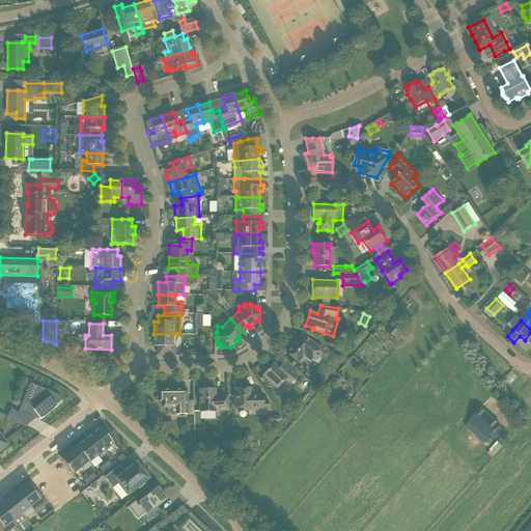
[(397,335),(396,334),(400,329),(394,324),(390,328),(389,327),(386,331),(395,338),(397,335)]
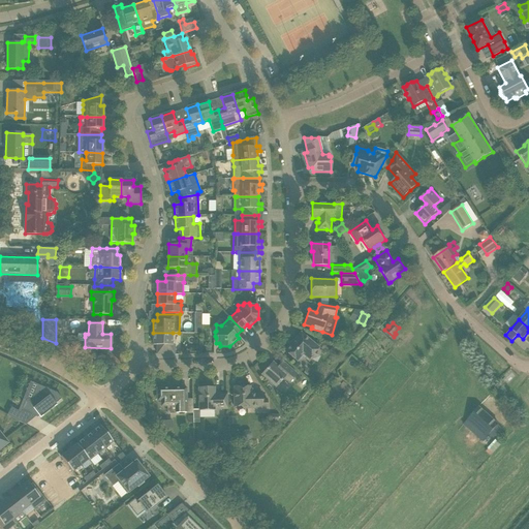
[(173,333),(153,333),(153,345),(157,345),(157,353),(175,354),(175,345),(173,345),(173,333)]
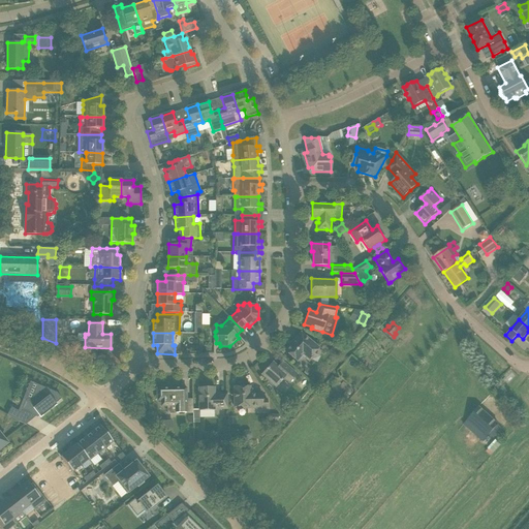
[(318,347),(309,339),(301,333),(294,339),(296,340),(292,344),(291,344),(285,351),(292,358),(297,361),(305,352),(310,356),(318,347)]
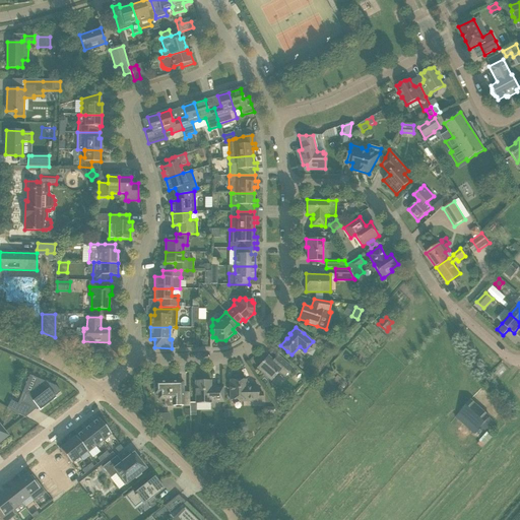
[(328,340),(324,346),(329,350),(334,345),(328,340)]
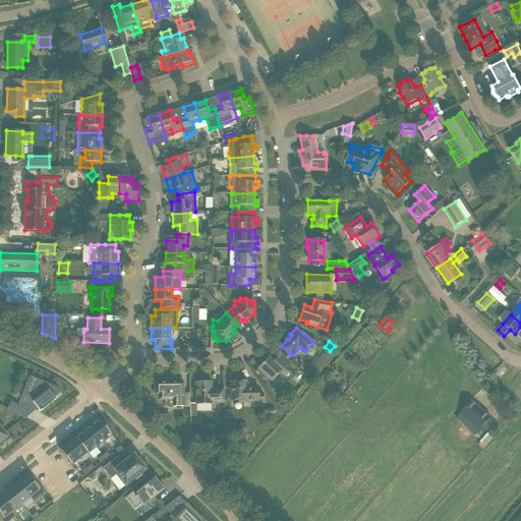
[(284,378),(292,368),(288,364),(278,356),(273,361),(268,357),(257,368),(266,375),(272,381),(279,372),(284,378)]
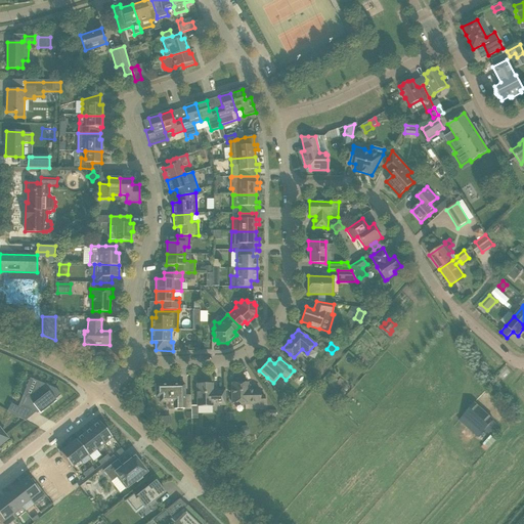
[(25,394),(20,405),(35,412),(37,413),(39,412),(40,413),(56,401),(54,399),(60,395),(56,389),(37,381),(36,382),(30,396),(25,394)]
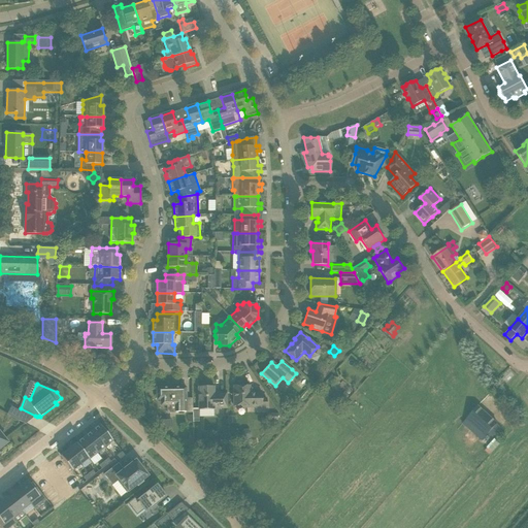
[(254,407),(256,407),(266,407),(266,398),(261,398),(261,392),(250,392),(250,386),(233,386),(233,405),(246,405),(246,407),(254,407)]
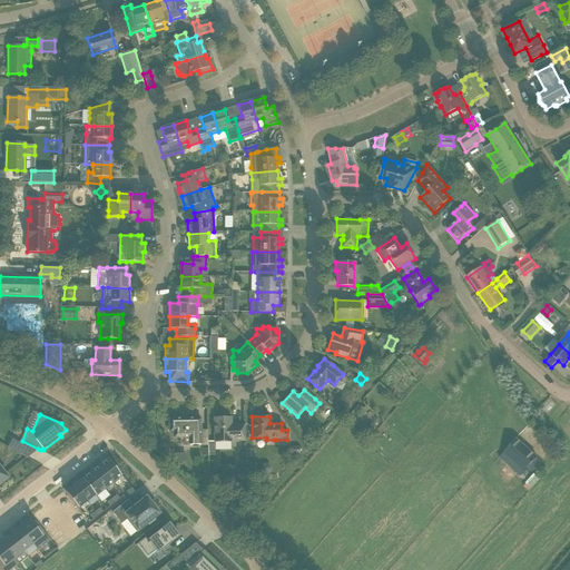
[(174,438),(189,438),(189,444),(200,444),(200,418),(172,419),(169,421),(169,429),(174,429),(174,438)]
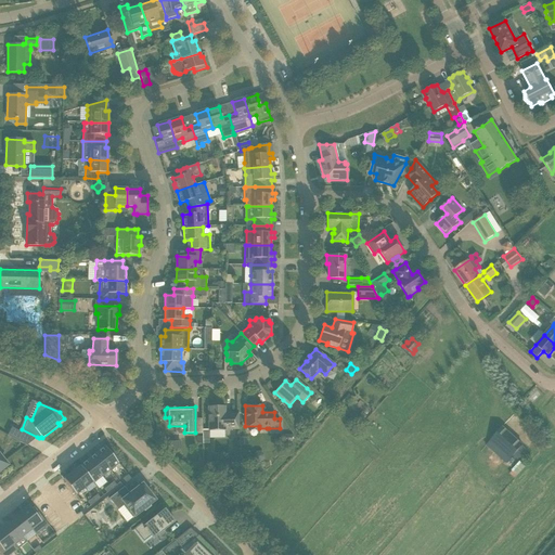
[(239,429),(239,424),(239,413),(224,413),(224,407),(208,407),(208,430),(226,430),(226,429),(239,429)]
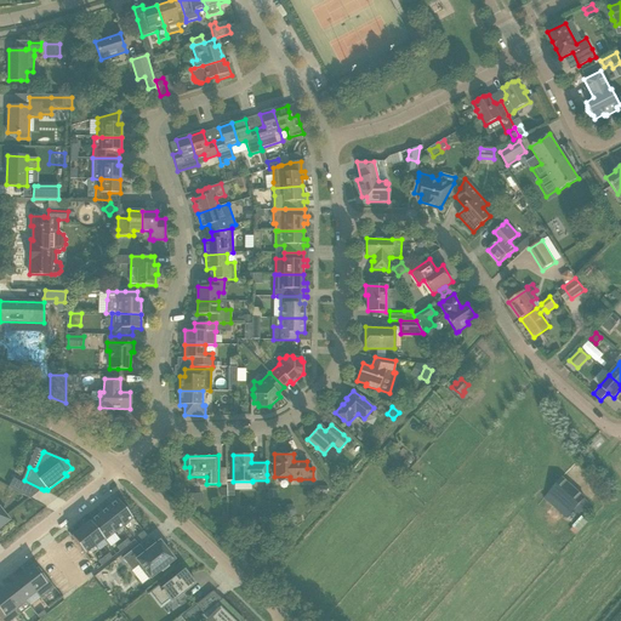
[(9,488),(21,495),(26,485),(13,478),(9,488)]
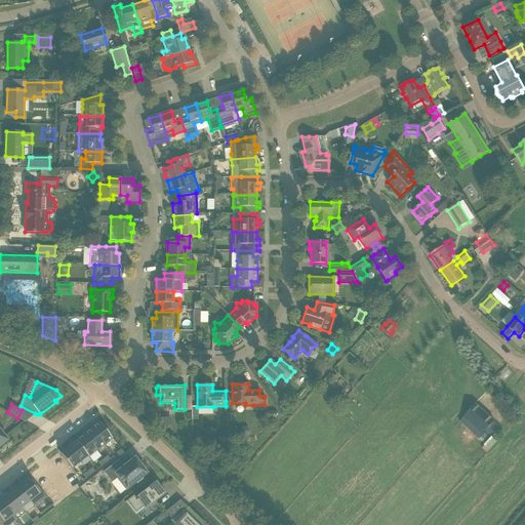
[(460,420),(479,438),(485,431),(489,435),(498,425),(475,404),(460,420)]
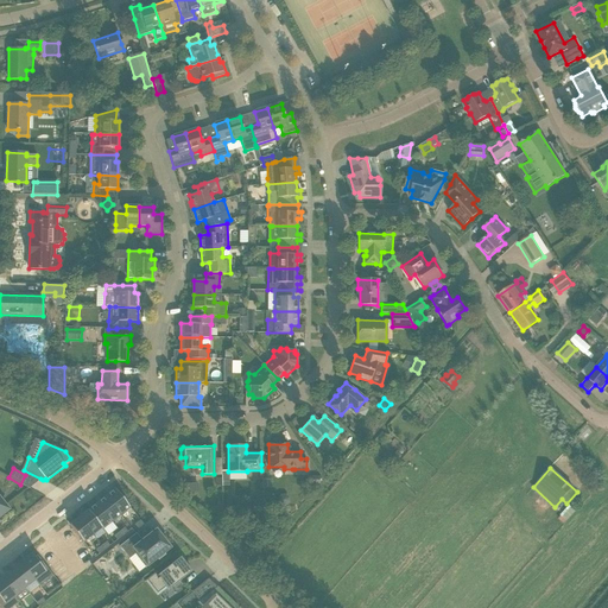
[(120,515),(130,507),(115,489),(106,496),(120,515)]
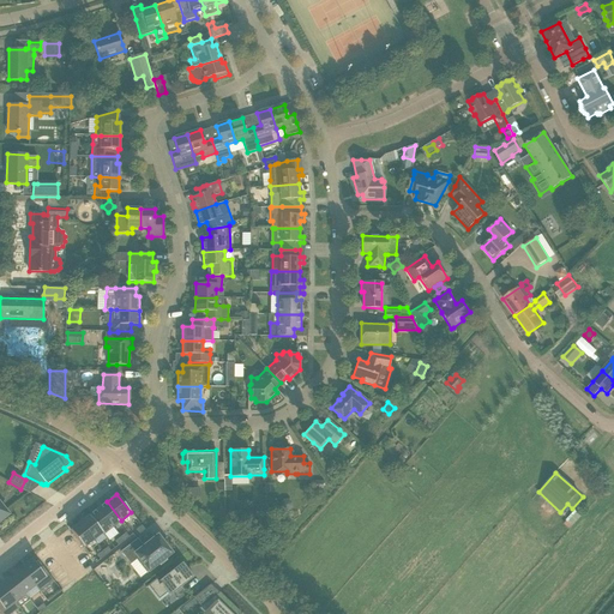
[(107,501),(98,509),(113,528),(121,521),(107,501)]
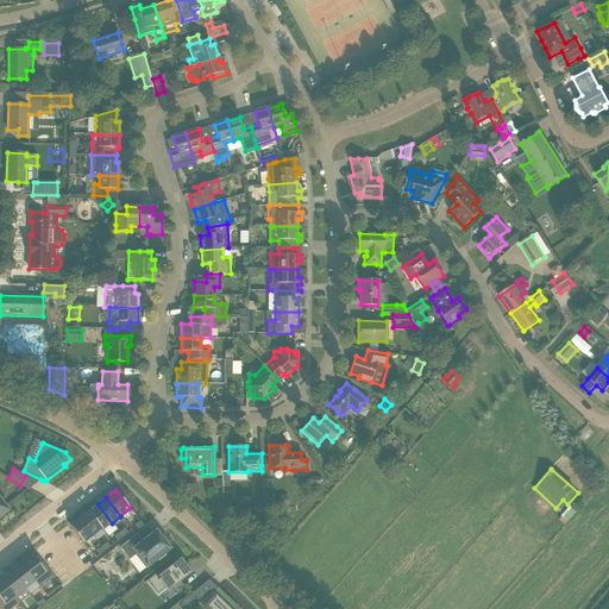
[(112,523),(98,504),(88,512),(101,529),(102,531),(104,529),(112,523)]
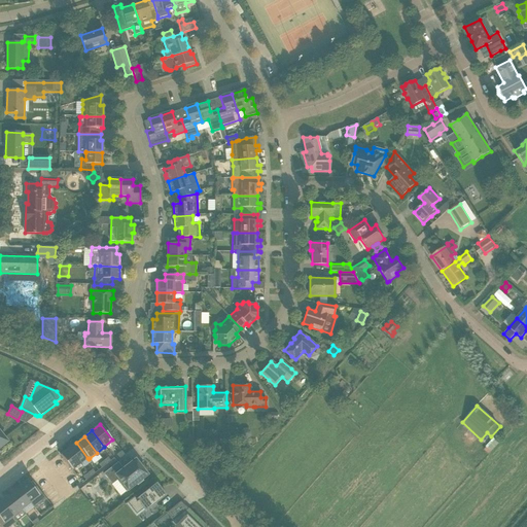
[(80,464),(88,458),(76,443),(68,449),(80,464)]
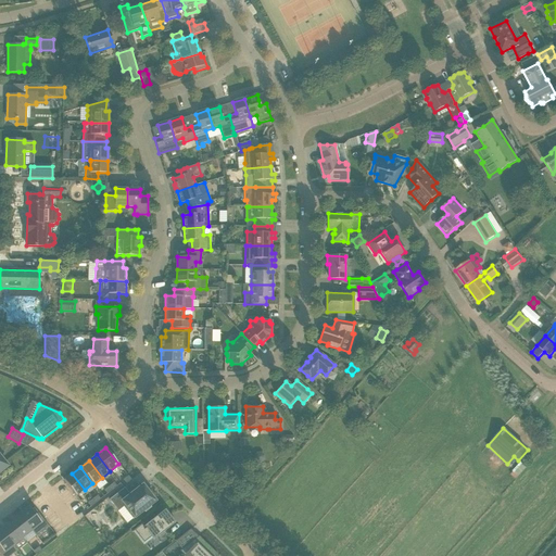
[(85,490),(72,474),(63,480),(76,496),(85,490)]
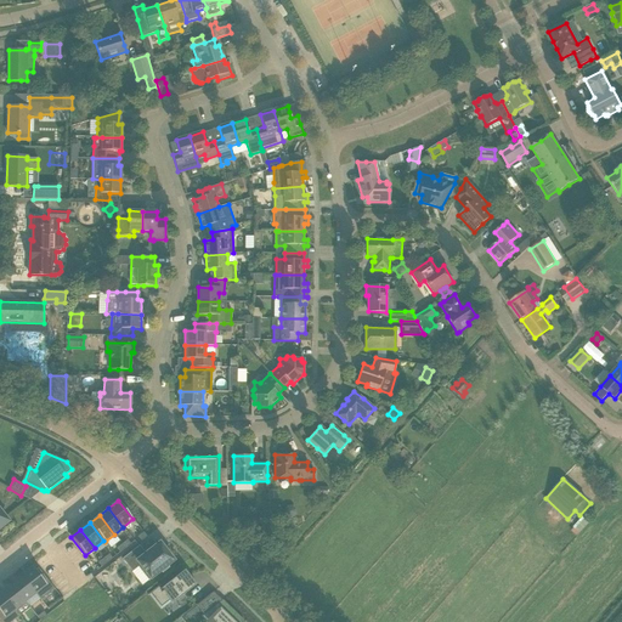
[(173,560),(158,543),(145,554),(139,547),(122,560),(131,574),(137,569),(148,581),(158,574),(159,575),(165,570),(164,569),(173,560)]
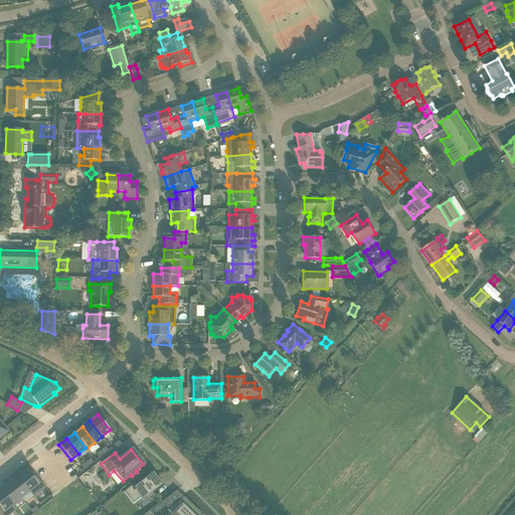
[(29,492),(33,496),(44,488),(35,475),(34,476),(32,477),(27,470),(18,477),(29,492)]
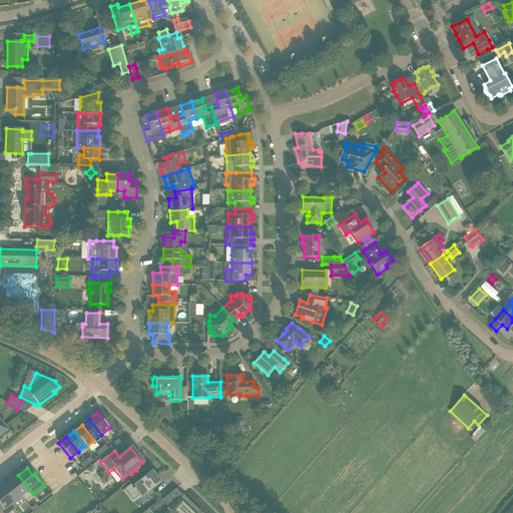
[(139,495),(141,498),(161,482),(155,475),(153,475),(150,472),(132,486),(131,484),(132,483),(132,482),(121,491),(122,491),(124,490),(132,501),(139,495)]
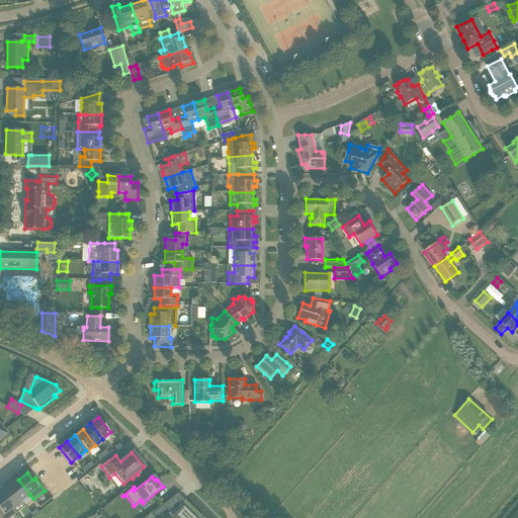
[(9,487),(21,501),(29,495),(18,480),(9,487)]
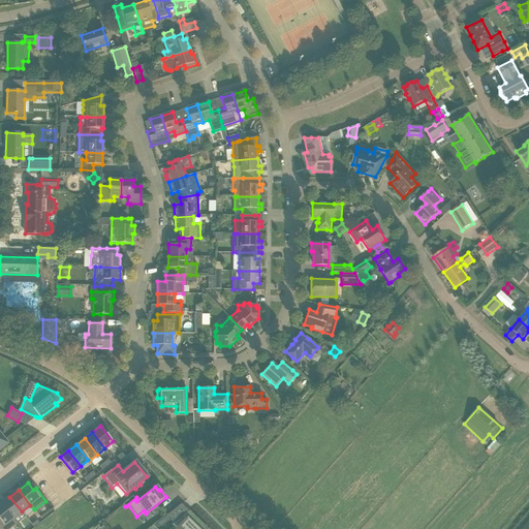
[(12,519),(22,511),(9,497),(1,503),(12,519)]
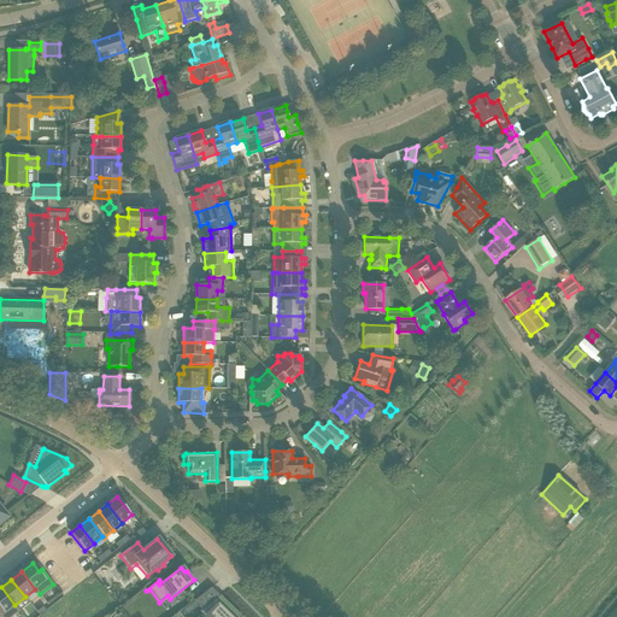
[(11,616),(19,611),(15,605),(1,587),(0,588),(0,613),(3,616),(11,616)]
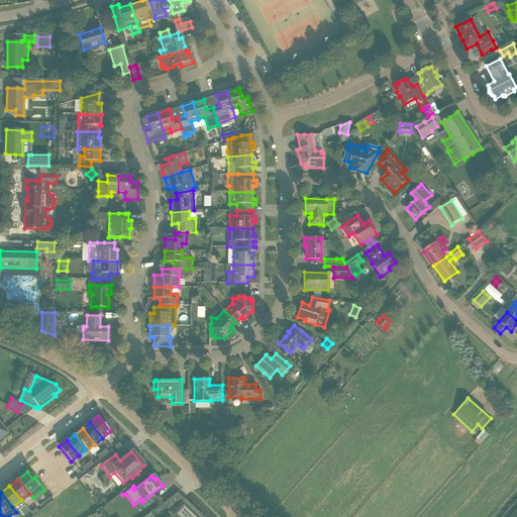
[(185,499),(167,512),(172,516),(174,515),(175,516),(200,516),(202,516),(185,499)]
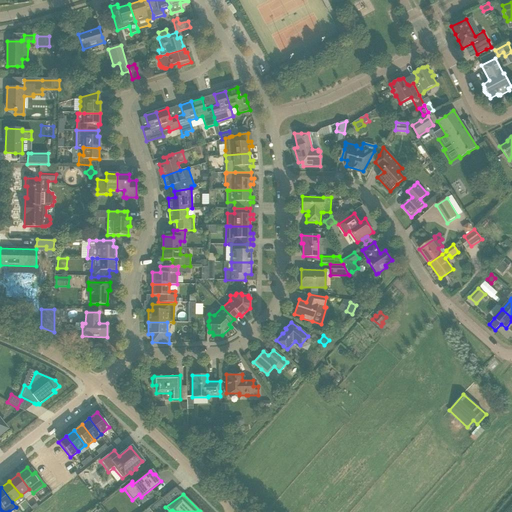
[(161,499),(153,505),(156,509),(164,503),(161,499)]
